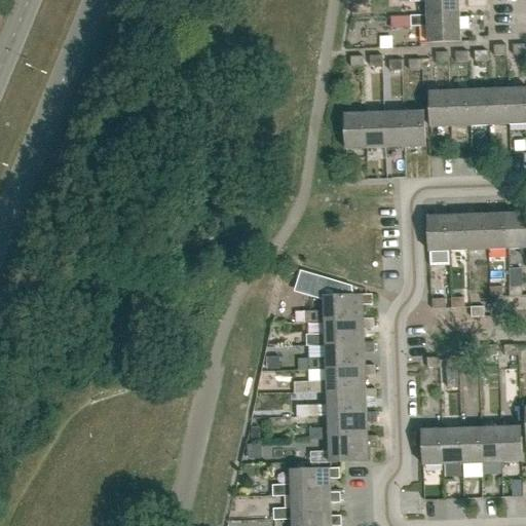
[(460,16),(459,0),(409,0),(409,3),(426,2),(427,16),(427,17),(460,16)]
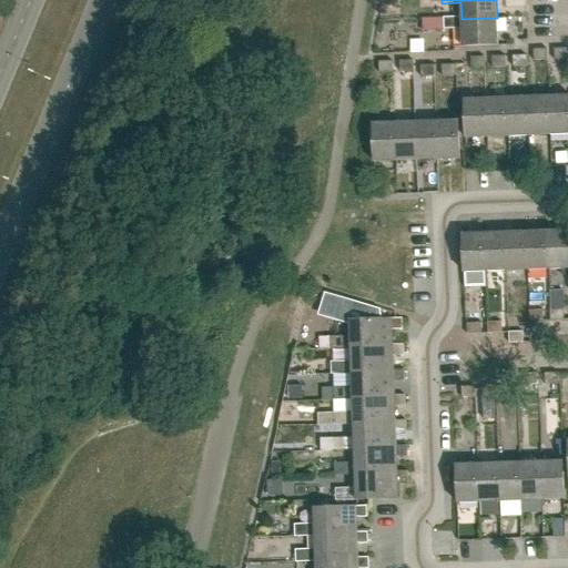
[(462,19),(462,18),(443,18),(443,30),(462,29),(463,47),(498,46),(497,18),(462,19)]
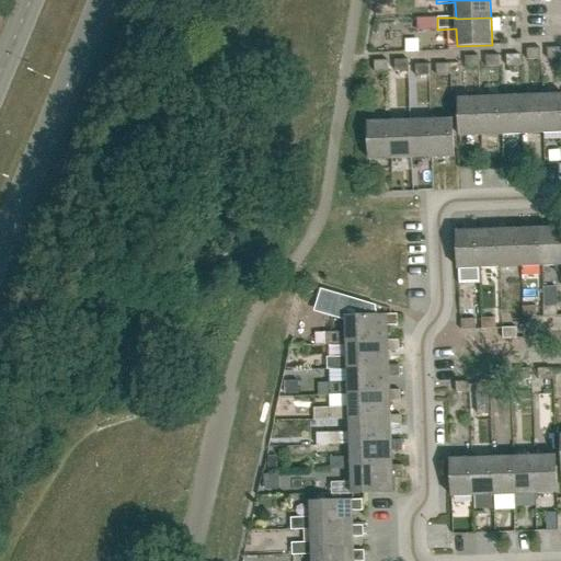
[(548,60),(560,60),(560,48),(548,48),(548,60)]
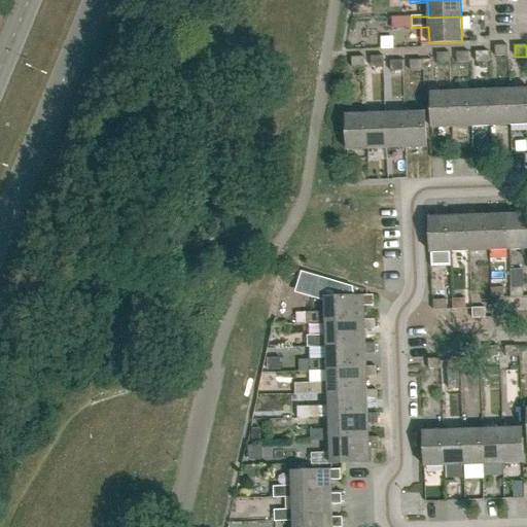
[(495,57),(508,57),(507,46),(495,46),(495,57)]
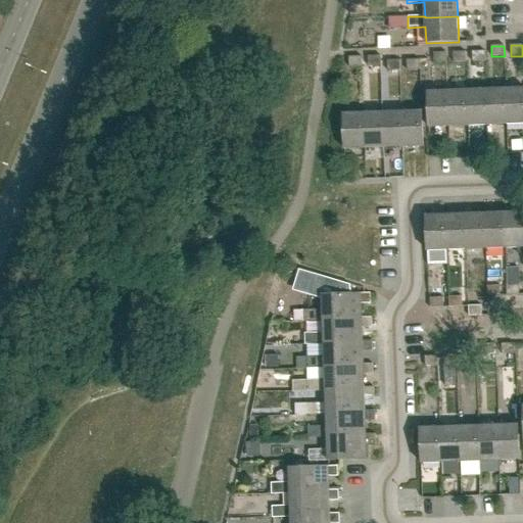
[(473,62),(485,61),(485,51),(472,52),(473,62)]
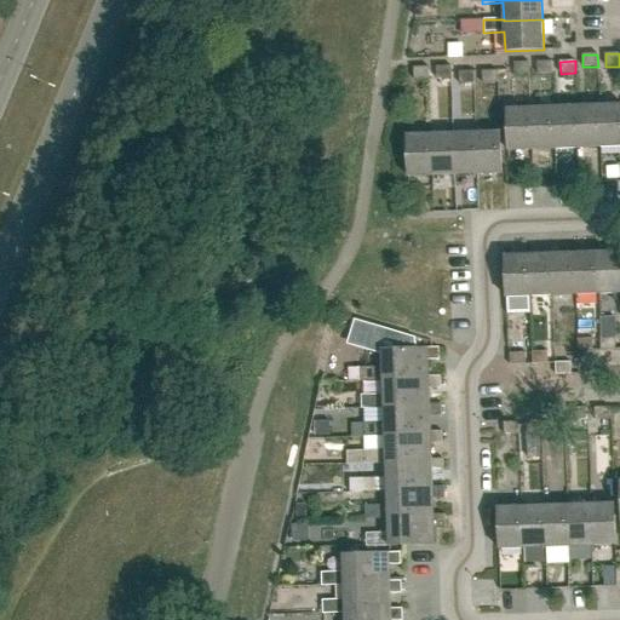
[(538,74),(552,74),(552,62),(538,62),(538,74)]
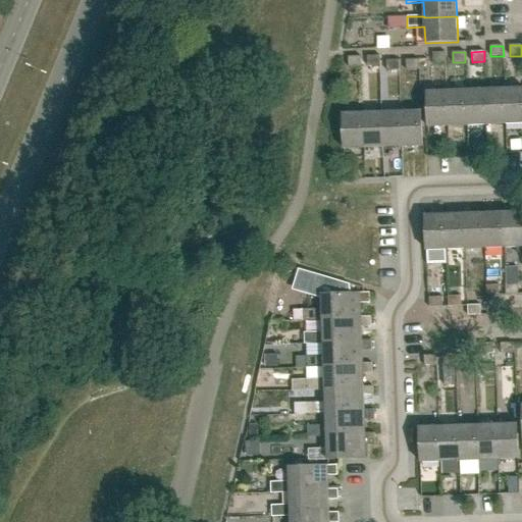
[(433,63),(447,62),(446,53),(433,53),(433,63)]
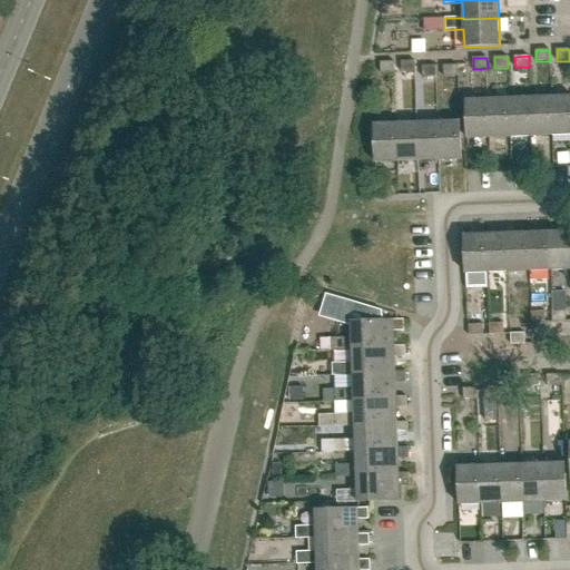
[(402,72),(415,72),(415,61),(402,61),(402,72)]
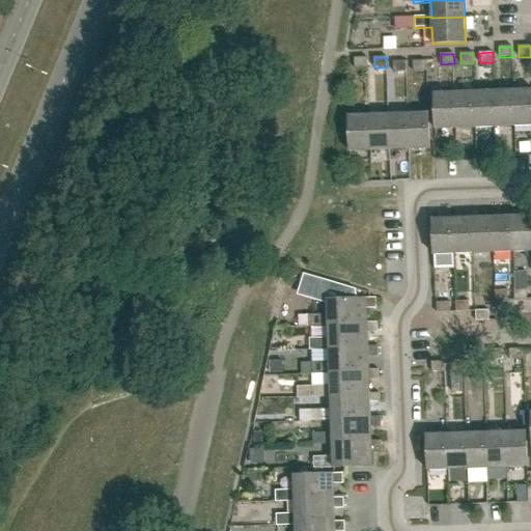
[(355,68),(367,68),(367,58),(355,58),(355,68)]
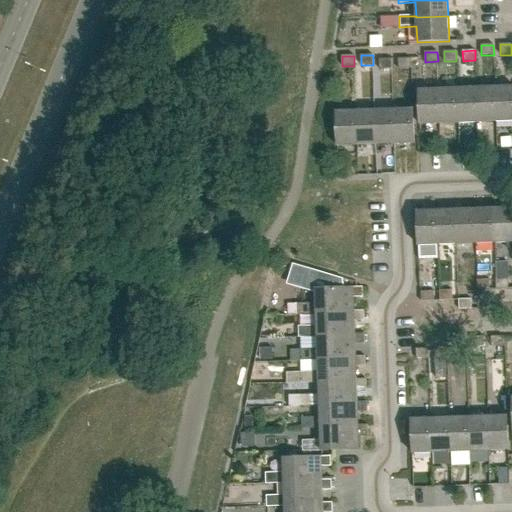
[(380,70),(392,69),(392,59),(379,60),(380,70)]
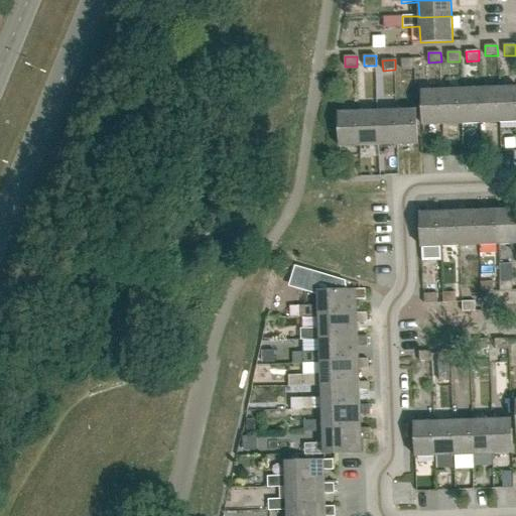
[(402,70),(414,70),(414,59),(401,59),(402,70)]
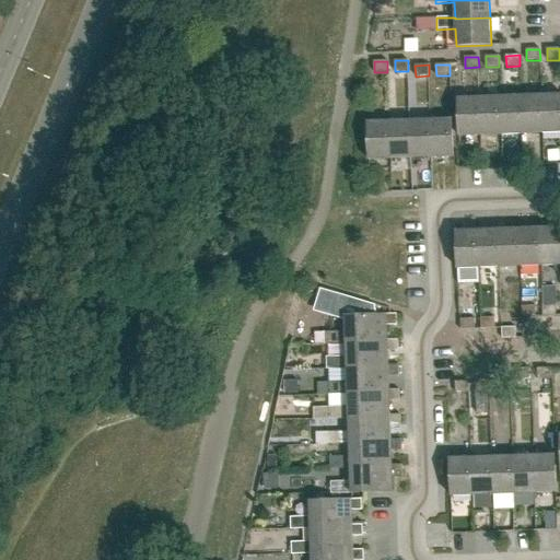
[(559,95),(541,96),(543,133),(559,132),(559,95)]
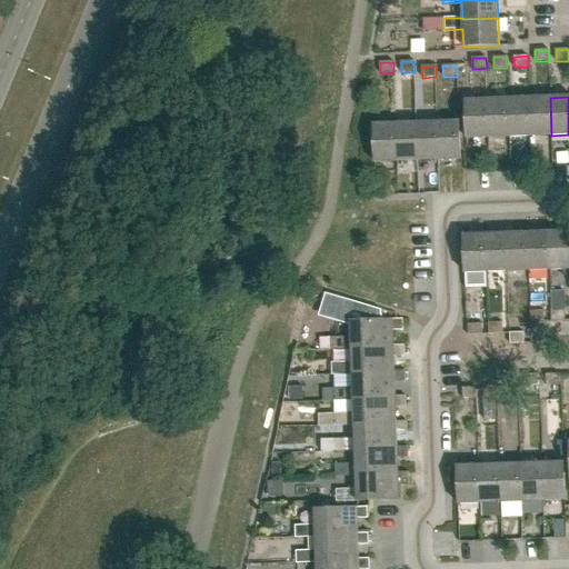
[(509,137),(530,136),(529,98),(508,99),(509,137)]
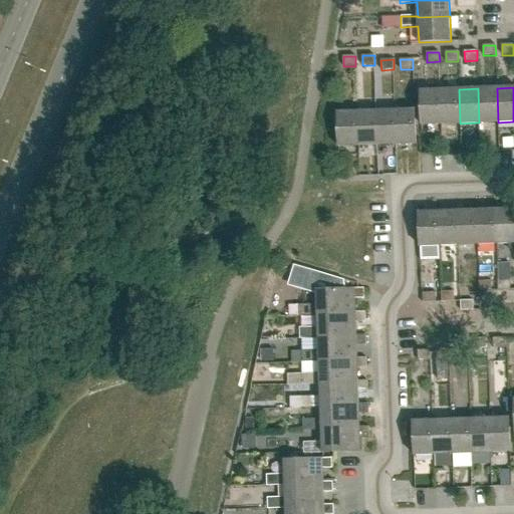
[(479,122),(498,122),(497,88),(478,88),(479,122)]
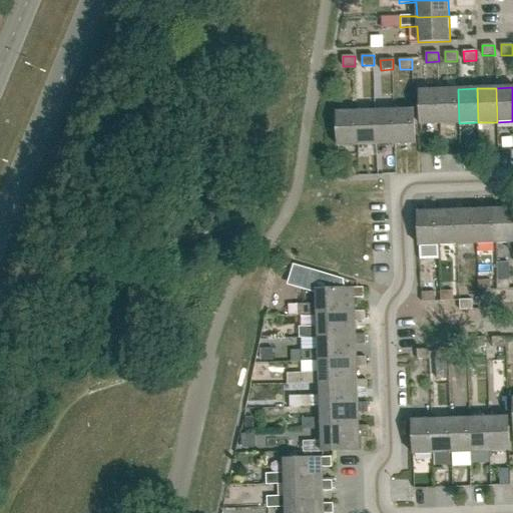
[(440,124),(459,123),(458,89),(439,90),(440,124)]
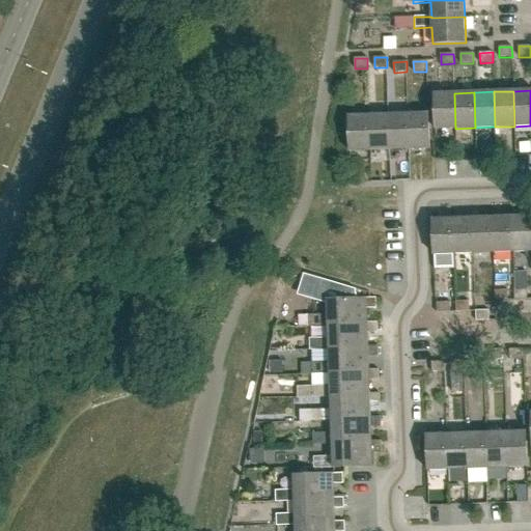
[(436,129),(455,129),(454,93),(434,93),(436,129)]
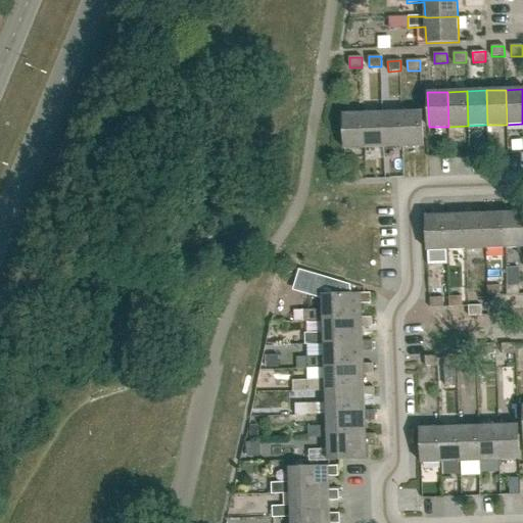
[(384,148),(402,147),(401,111),(382,112),(384,148)]
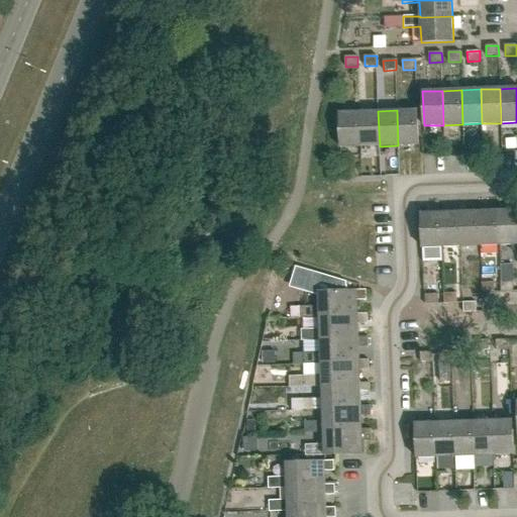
[(397,110),(398,145),(418,144),(417,110),(397,110)]
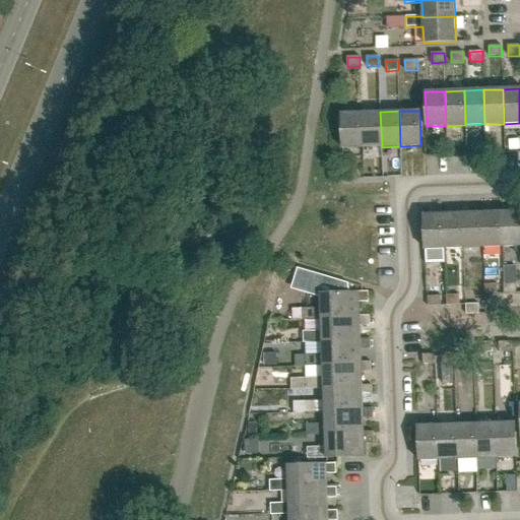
[(363,147),(382,147),(380,112),(361,113),(363,147)]
